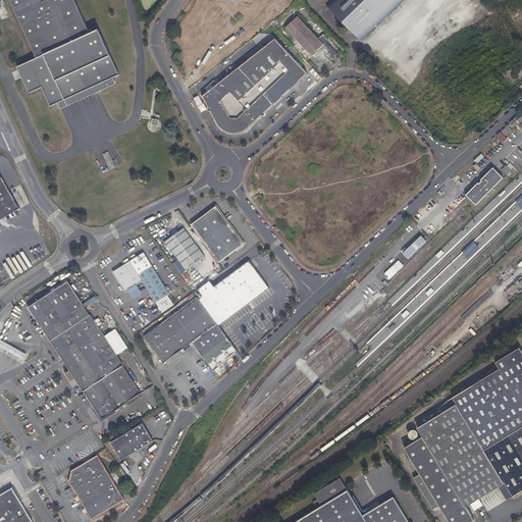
[(11,0),(38,58),(18,67),(31,93),(43,87),(52,106),(93,87),(95,90),(98,89),(99,92),(115,84),(116,84),(116,83),(116,82),(114,77),(119,75),(99,30),(90,34),(74,0),(11,0)]
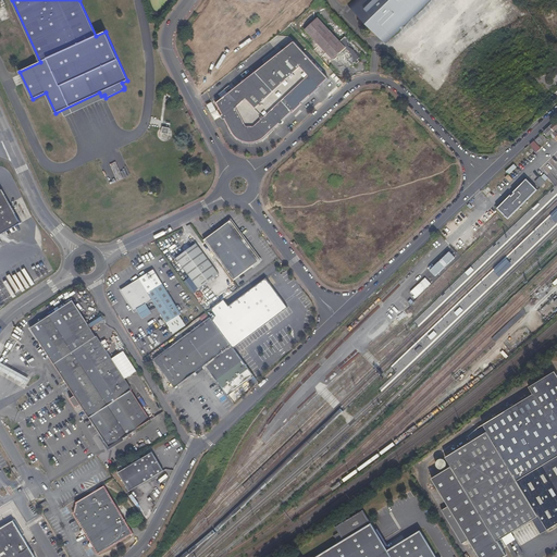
[(353,0),(348,5),(385,44),(430,0),(353,0)]
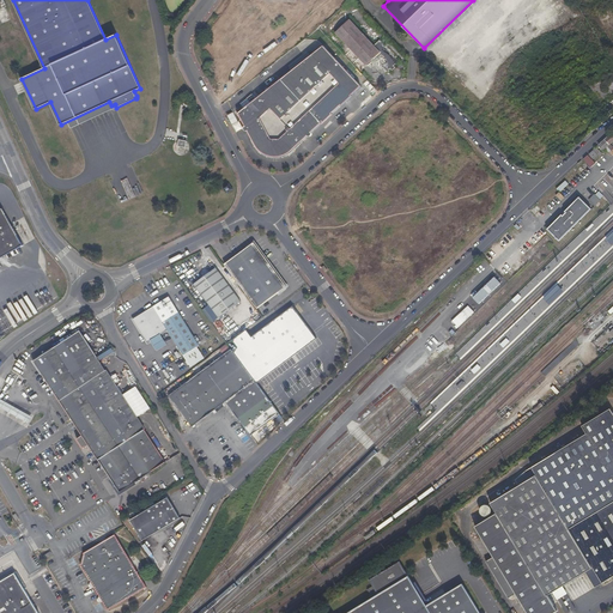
[(612,0),(594,0),(601,11),(612,2),(612,0)]
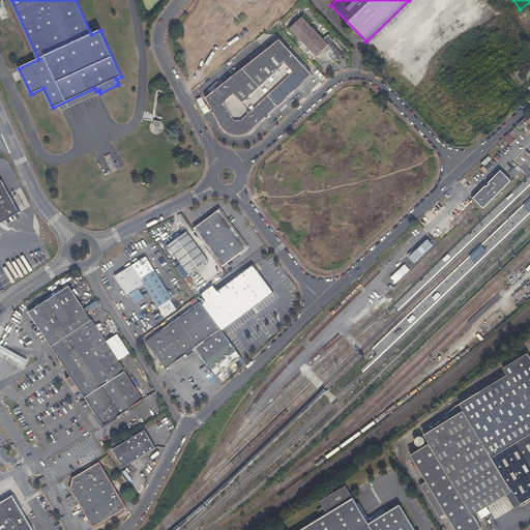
[(529,24),(529,15),(526,9),(513,17),(521,29),(529,24)]
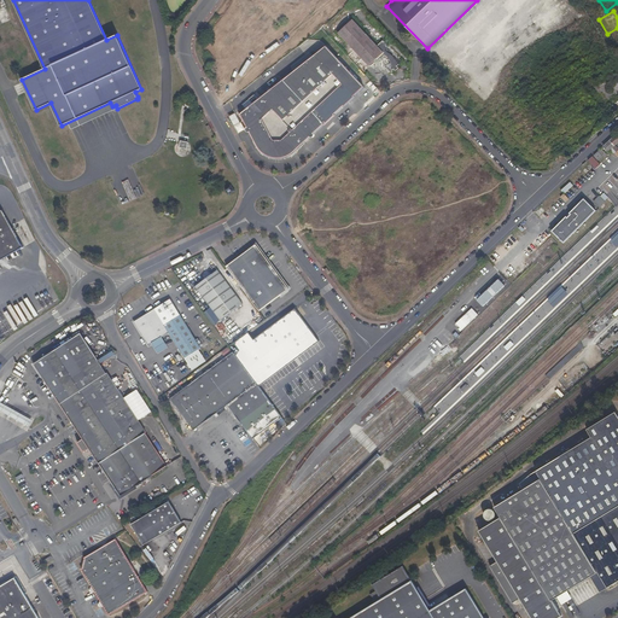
[(369,66),(384,53),(377,46),(353,19),(338,34),(369,66)]
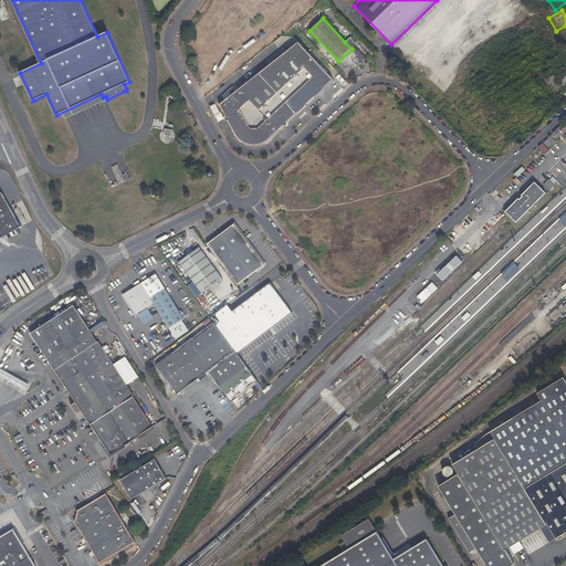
[(565,34),(556,41),(559,48),(565,43),(565,34)]
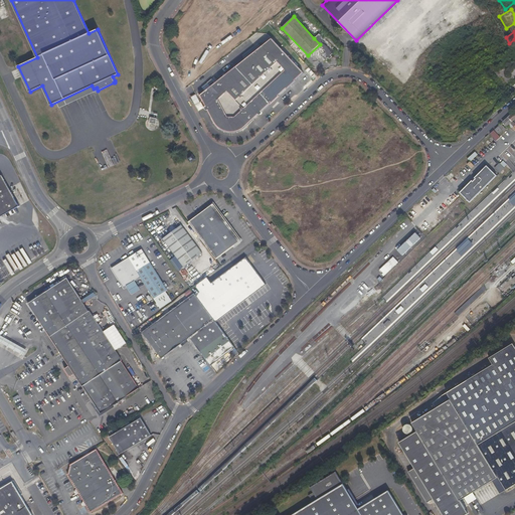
[(336,51),(319,33),(314,38),(320,44),(314,50),(325,61),(328,58),(331,55),(336,51)]
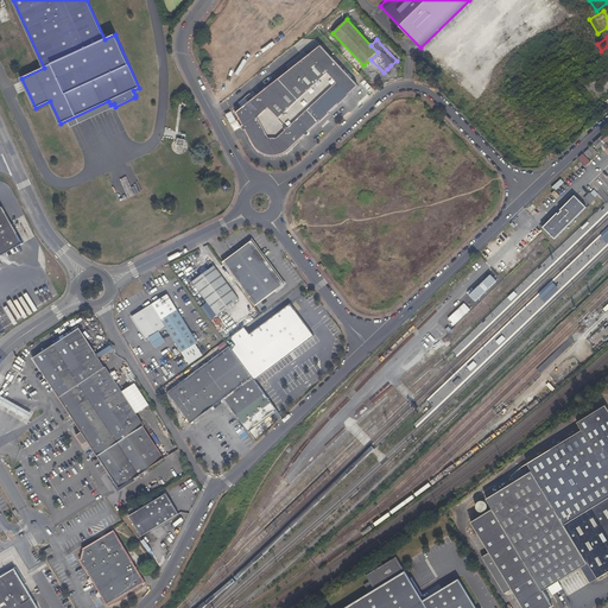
[(339,105),(339,106),(349,95),(349,94),(359,86),(321,45),(258,95),(268,107),(296,143),(305,134),(306,135),(309,135),(309,134),(310,133),(309,131),(318,122),(320,124),(330,113),(329,113),(339,105)]
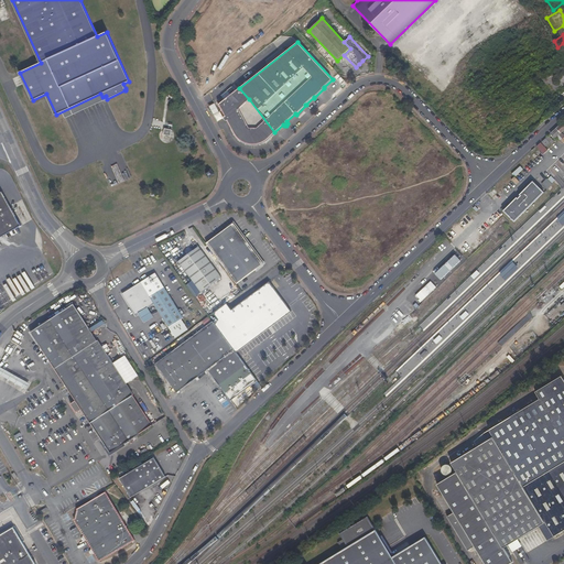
[(239,88),(218,106),(237,140),(245,145),(255,147),(266,142),(274,132),(239,88)]
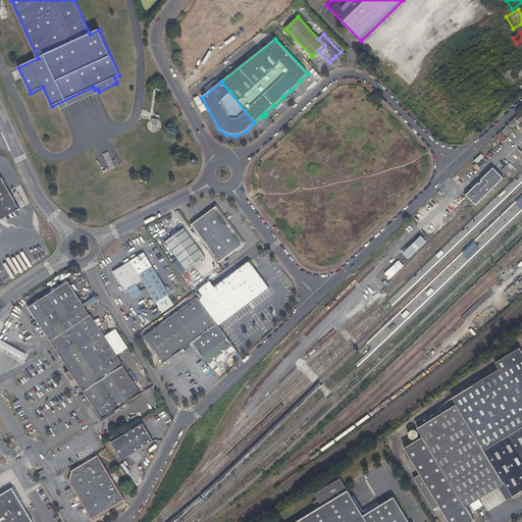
[(199,97),(195,99),(199,106),(203,104),(199,97)]
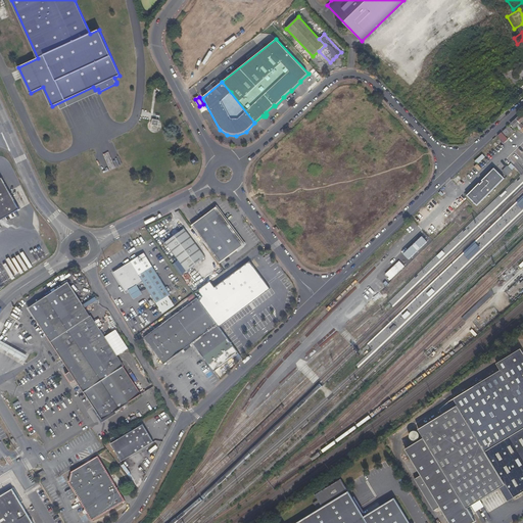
[(522,121),(522,112),(511,125),(515,129),(522,121)]
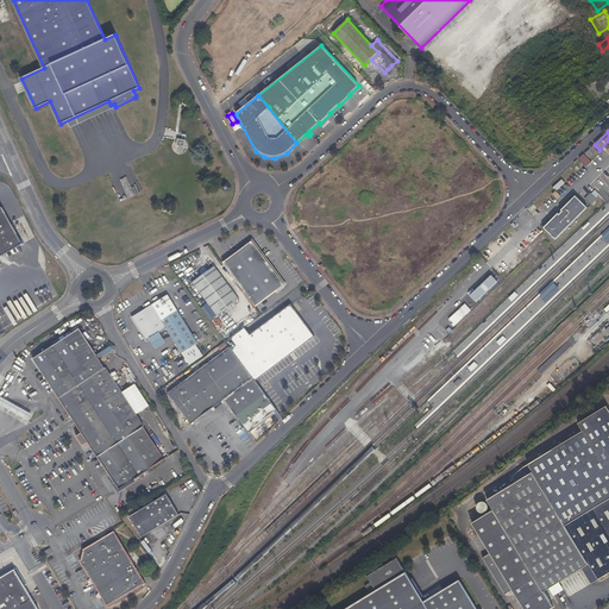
[(598,154),(592,146),(585,154),(589,159),(594,155),(595,156),(598,154)]
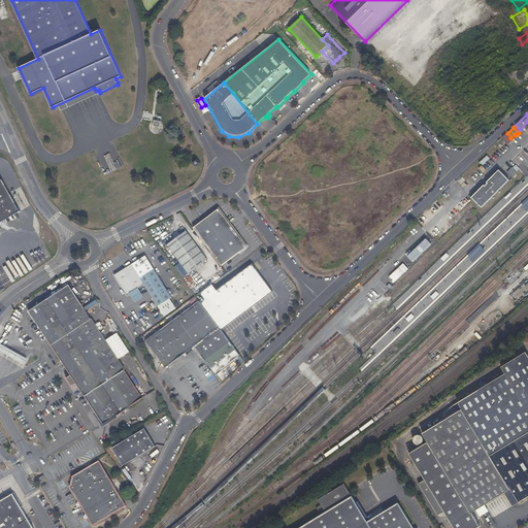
[(513,140),(506,134),(502,138),(508,144),(513,140)]
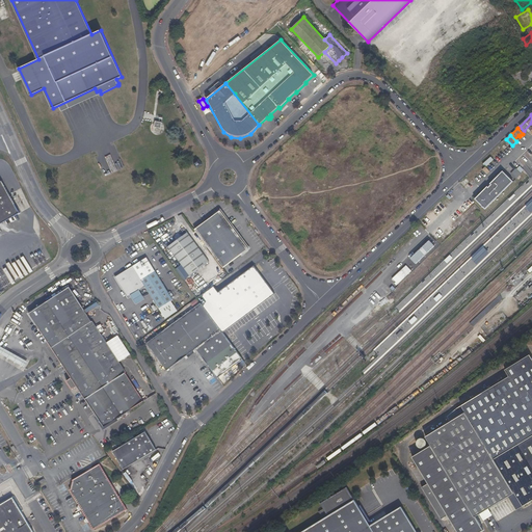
[(521,174),(515,168),(510,175),(515,179),(521,174)]
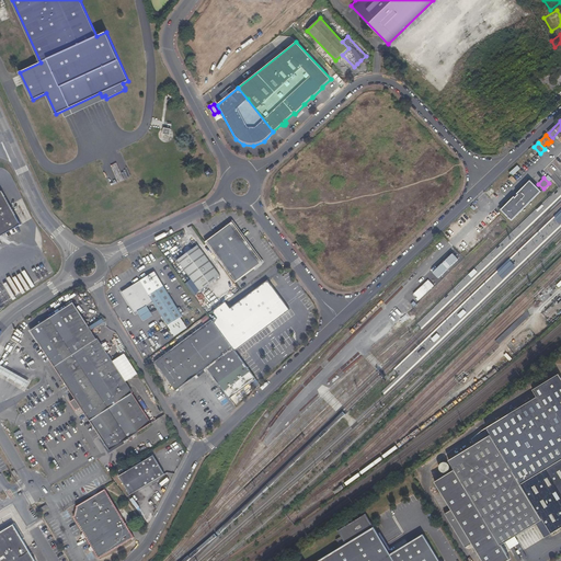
[(515,197),(514,196),(500,210),(511,221),(540,192),(529,181),(516,194),(517,195),(515,197)]
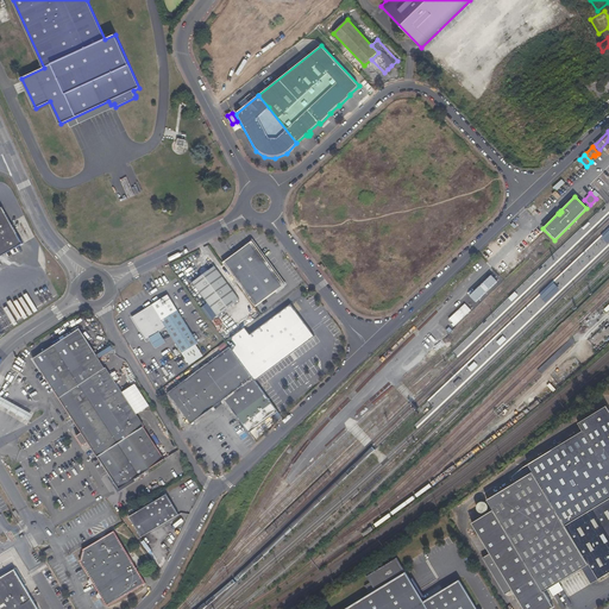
[(207,214),(208,214),(211,214),(213,212),(215,209),(215,207),(214,203),(211,202),(207,201),(203,203),(202,207),(202,209),(203,212),(207,214)]
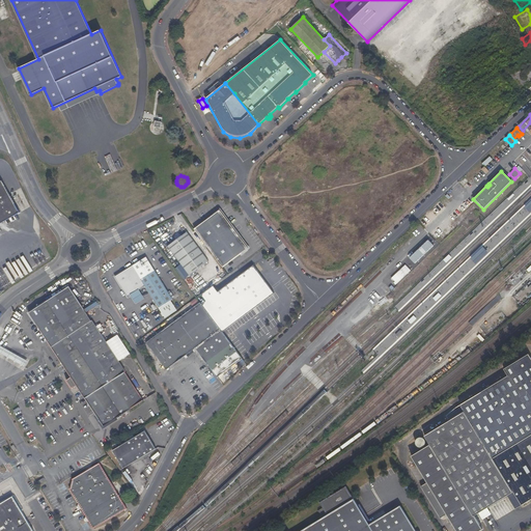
[(1,180),(0,180),(0,223),(20,212),(1,180)]
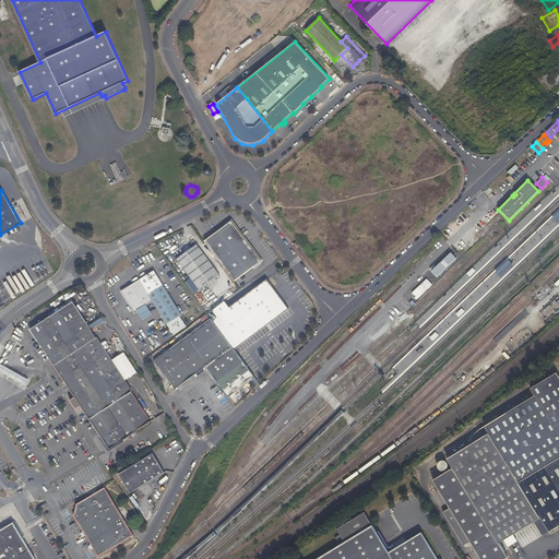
[(232,221),(205,240),(235,281),(262,261),(232,221)]
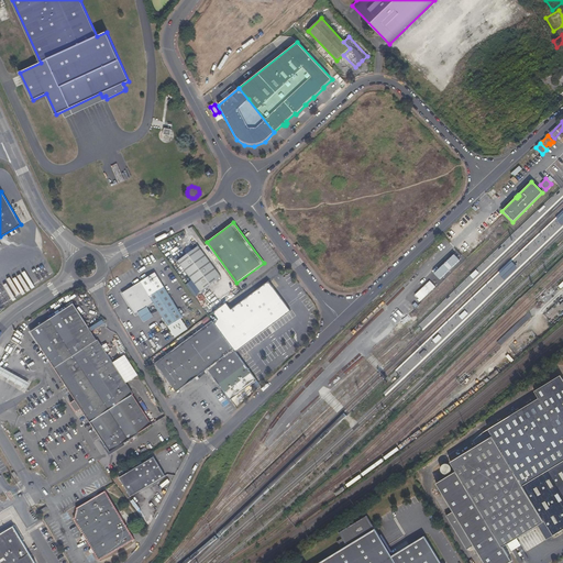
[(221,276),(198,245),(178,261),(201,291),(221,276)]
